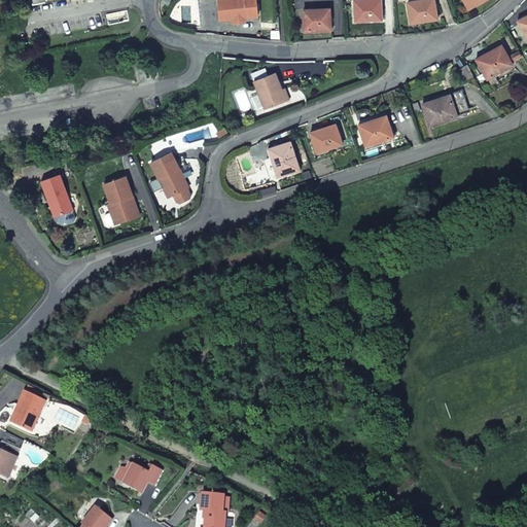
[(257,0),(219,0),(220,9),(221,20),(235,19),(246,19),(258,18),(257,0)]
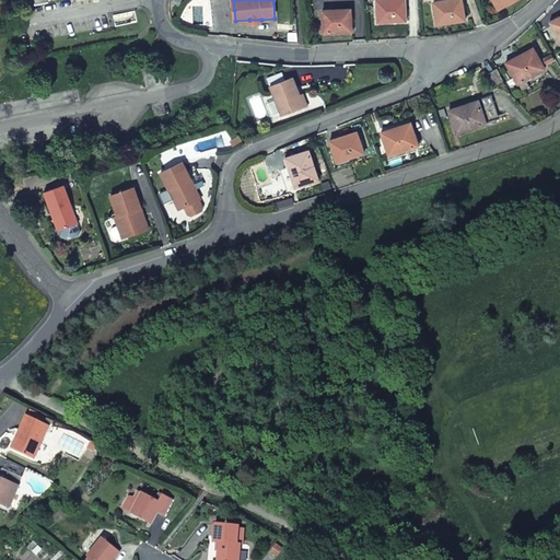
[(404,0),(375,0),(376,22),(405,21),(404,0)]
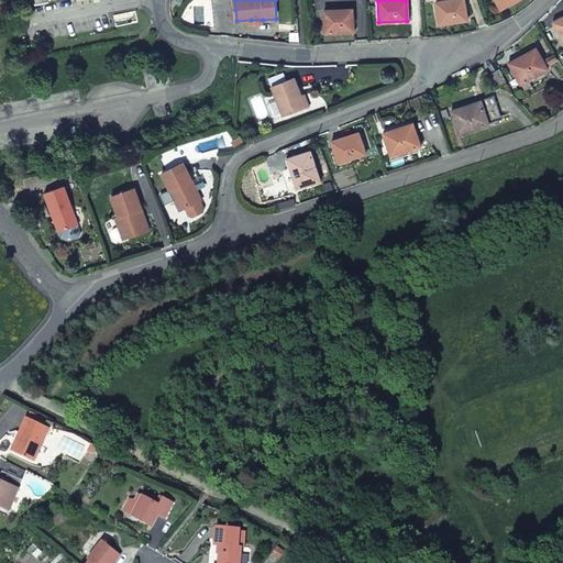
[(462,0),(452,0),(434,2),(438,24),(466,21),(462,0)]
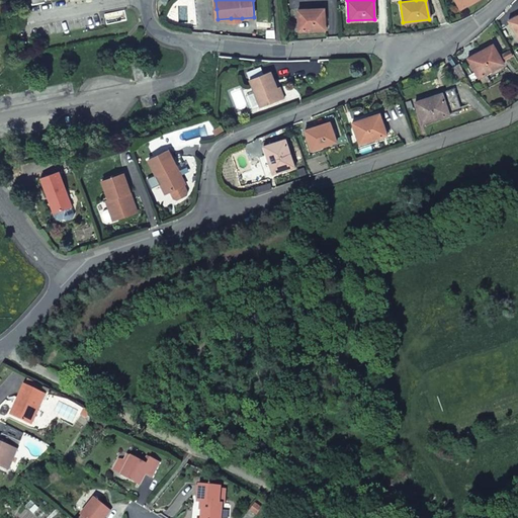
[(298,30),(325,29),(324,9),(296,10),(298,30)]
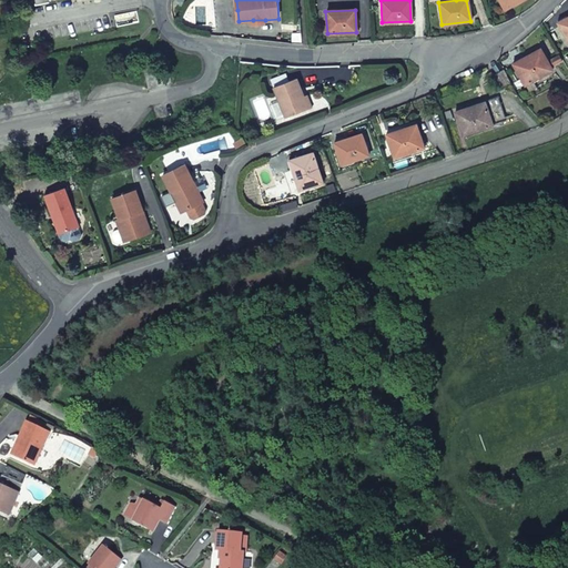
[(540,49),(514,63),(525,84),(551,69),(540,49)]
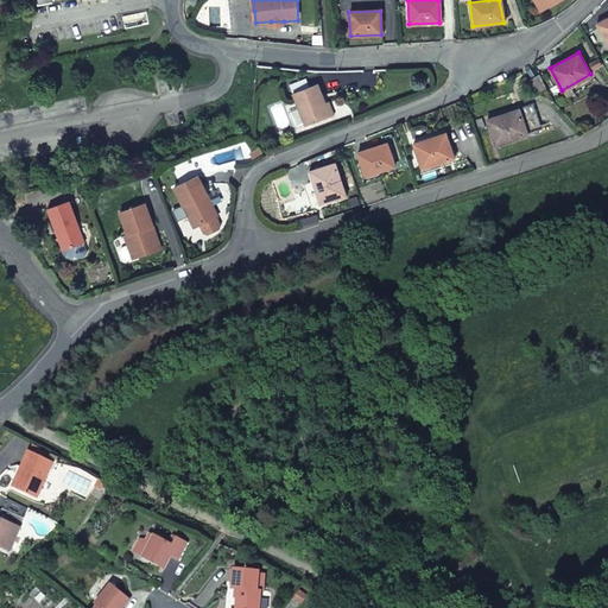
[(536,95),(546,90),(539,74),(527,80),(536,95)]
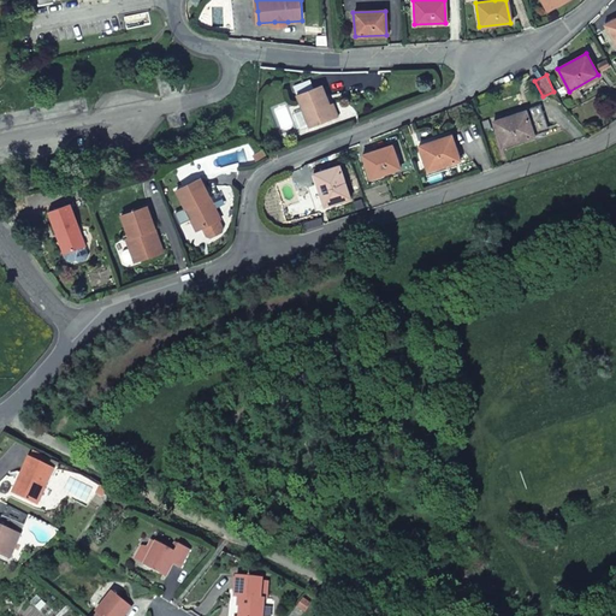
[(300,96),(313,129),(338,119),(333,106),(330,96),(326,87),(300,96)]
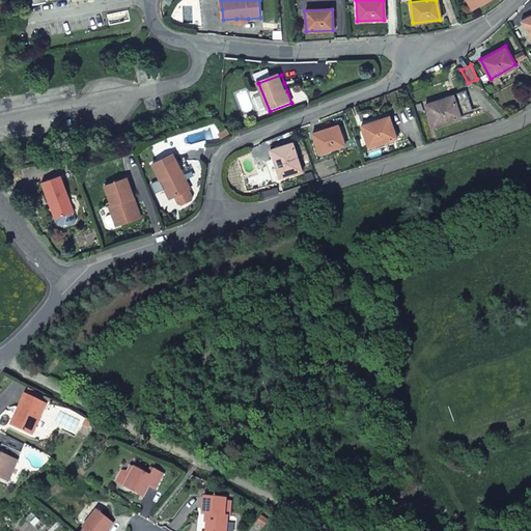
[(465,89),(425,104),(432,124),(472,112),(465,89)]
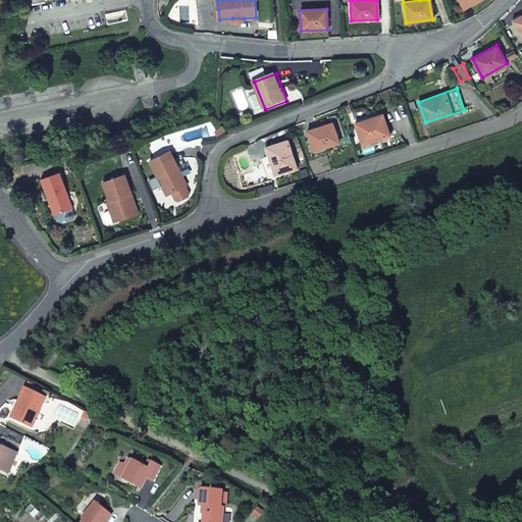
[(362,145),(388,136),(381,114),(355,122),(362,145)]
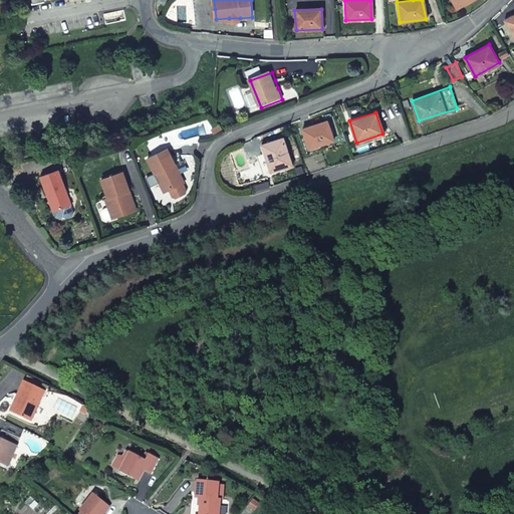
[(332,141),(326,120),(302,129),(308,149),(332,141)]
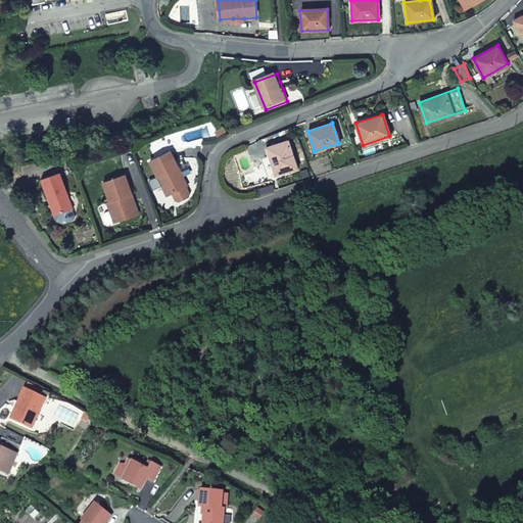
[(265,148),(274,176),(296,169),(288,140),(265,148)]
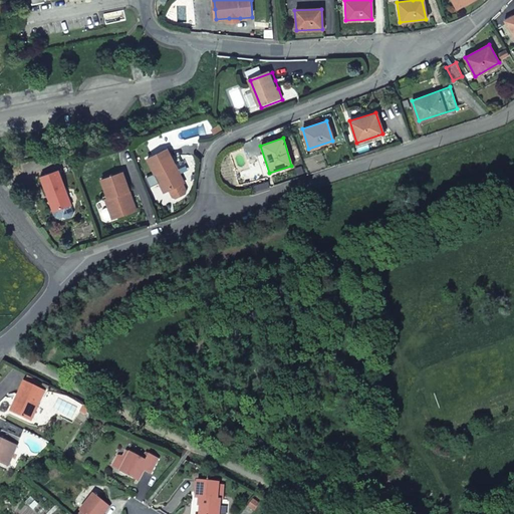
[(169,150),(149,160),(157,175),(160,173),(169,191),(171,190),(174,197),(177,198),(186,194),(187,191),(184,184),(185,183),(169,150)]
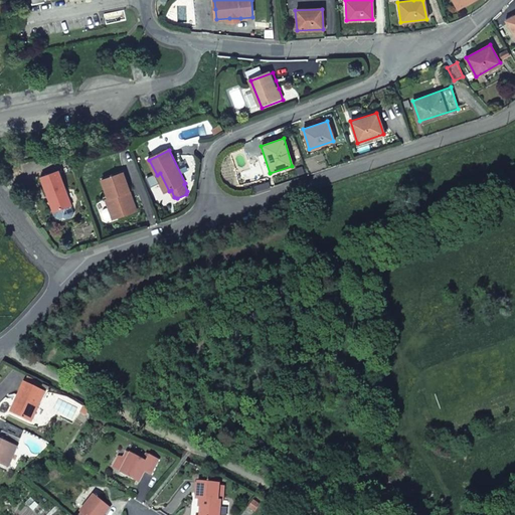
[(74,208),(61,172),(43,178),(50,198),(52,197),(58,214),(74,208)]
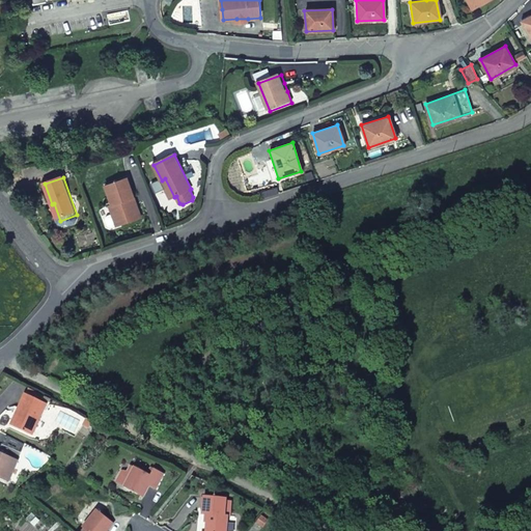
[(106,187),(112,204),(109,205),(113,215),(107,217),(106,221),(108,227),(111,228),(142,218),(137,204),(134,205),(132,199),(136,198),(129,178),(106,187)]
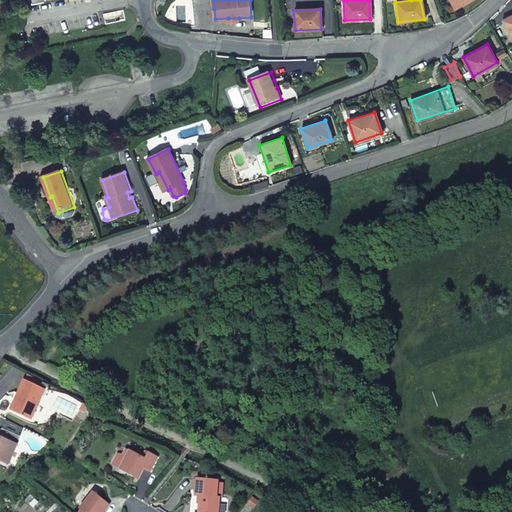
[(159,172),(156,174),(165,192),(168,190),(159,172)]
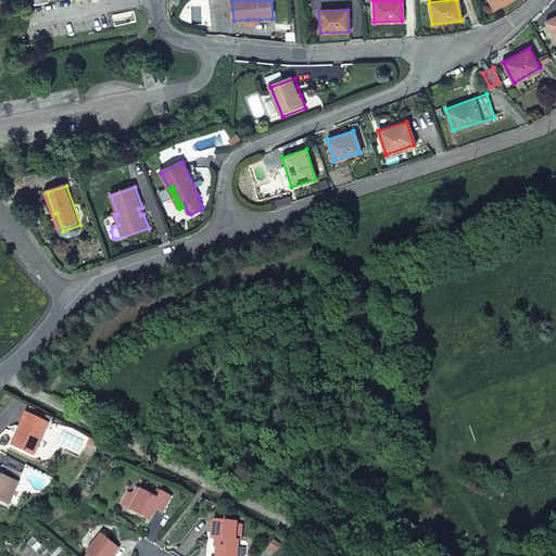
[(54,214),(61,232),(63,231),(57,213),(54,214)]
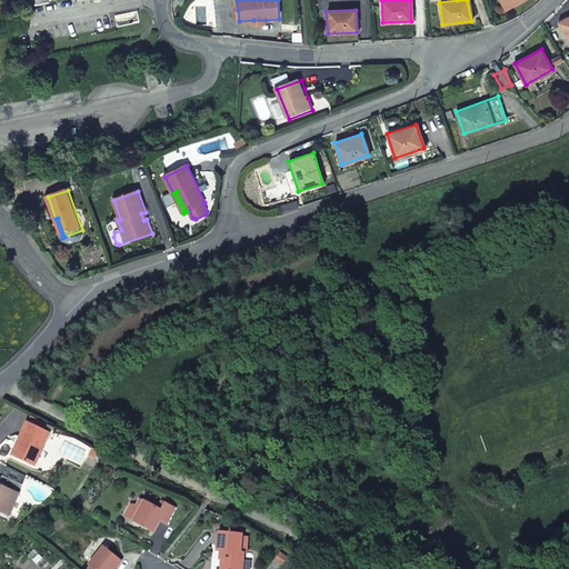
[(25,437),(15,457),(35,466),(52,433),(28,421),(21,435),(25,437)]
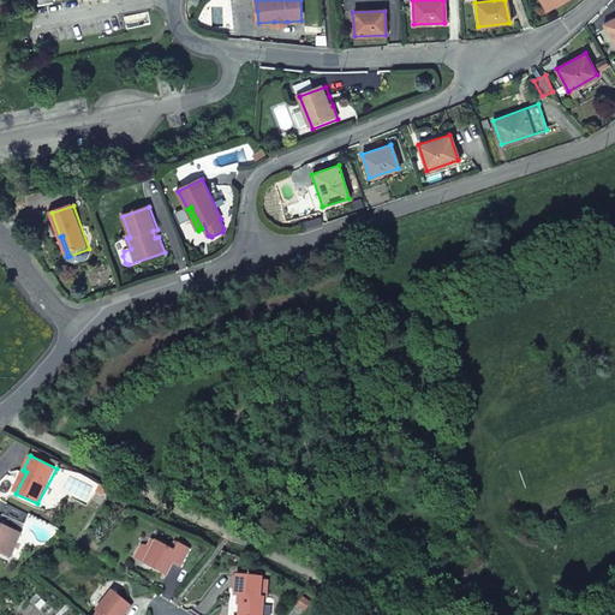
[(23,470),(12,491),(16,494),(27,472),(23,470)]
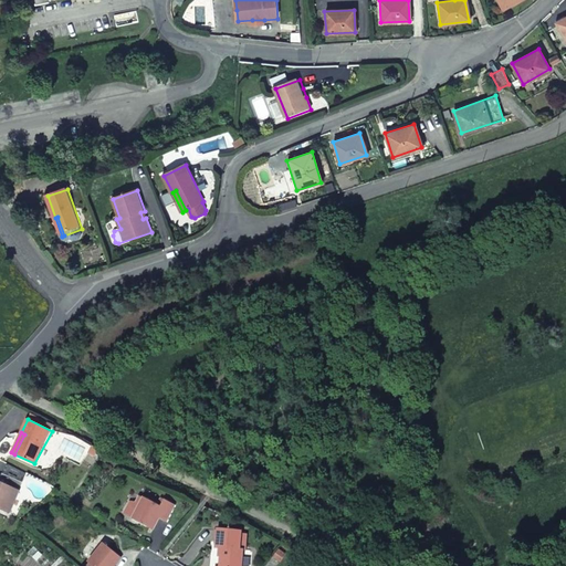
[(0,509),(8,513),(18,490),(21,482),(24,473),(6,463),(0,473),(0,509)]
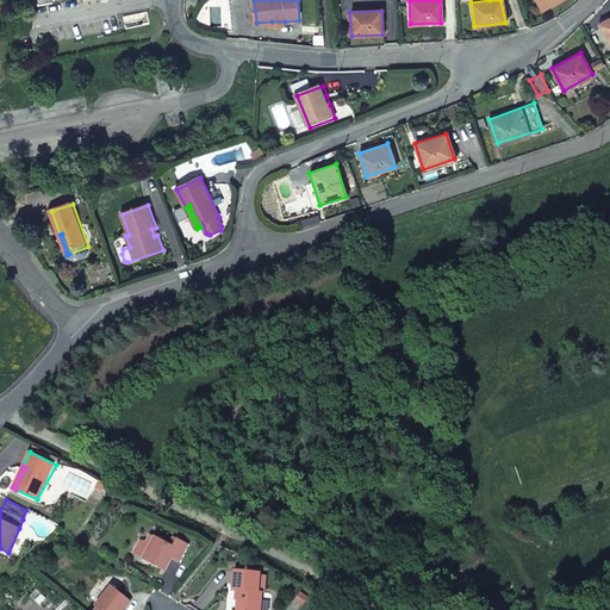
[(141,558),(159,568),(162,561),(167,564),(169,559),(176,564),(187,543),(175,537),(172,545),(154,535),(151,537),(142,555),(141,558)]
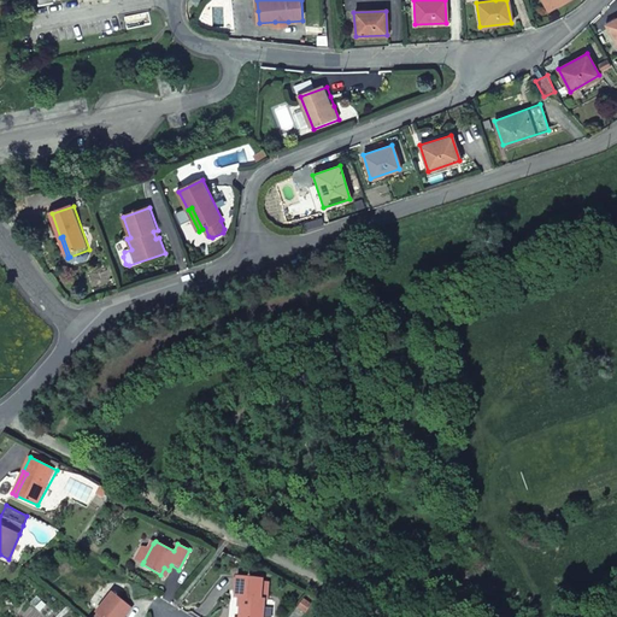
[(140,548),(135,557),(144,562),(153,544),(150,542),(146,551),(140,548)]
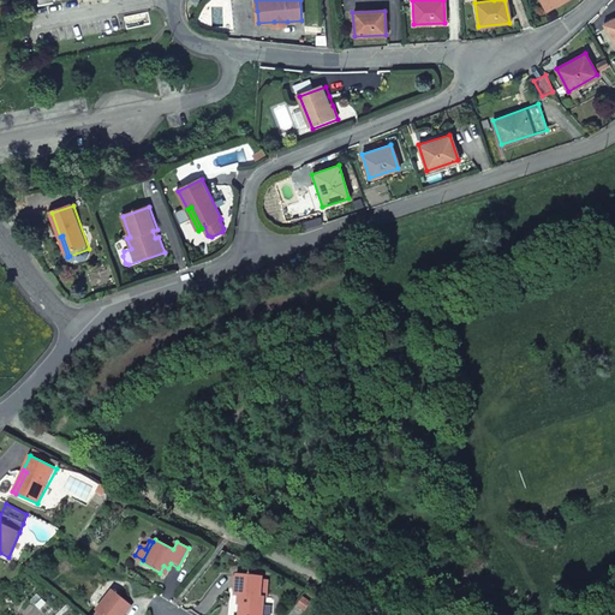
[(238,573),(236,595),(236,596),(242,597),(238,614),(262,614),(266,597),(260,596),(262,577),(238,573)]
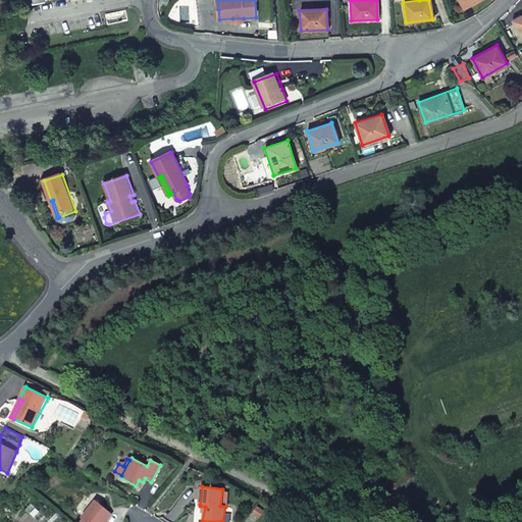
[(79,521),(104,521),(106,521),(103,519),(108,512),(94,501),(80,518),(82,519),(79,521)]
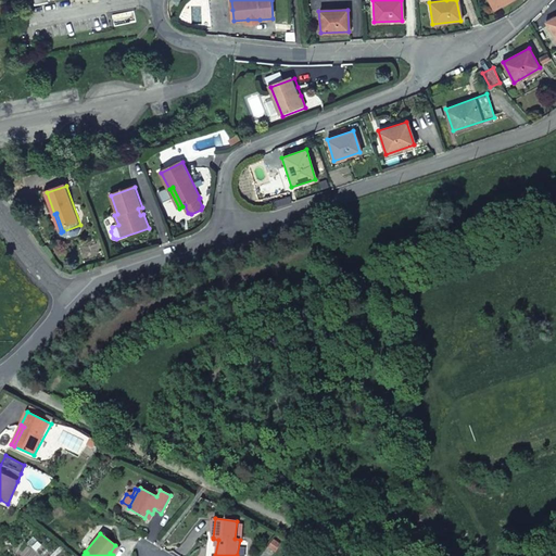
[(113,555),(118,548),(115,545),(110,553),(113,555)]
